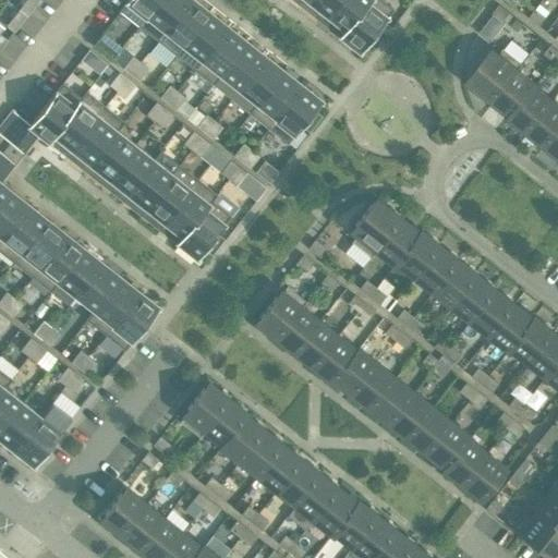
[(26,14),(37,0),(25,0),(20,9),(26,14)]
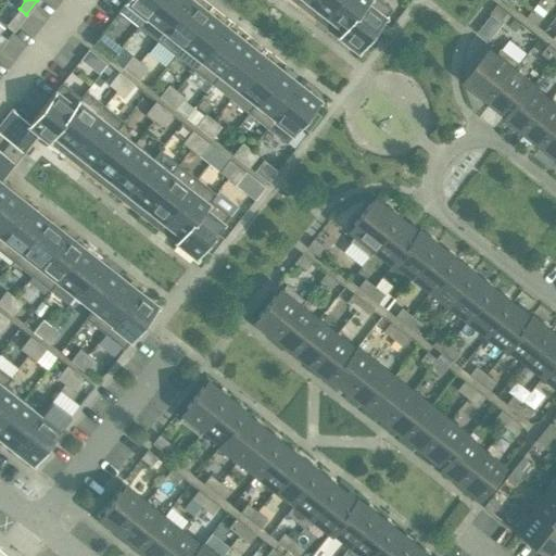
[(138,25),(158,0),(126,0),(118,10),(138,25)]
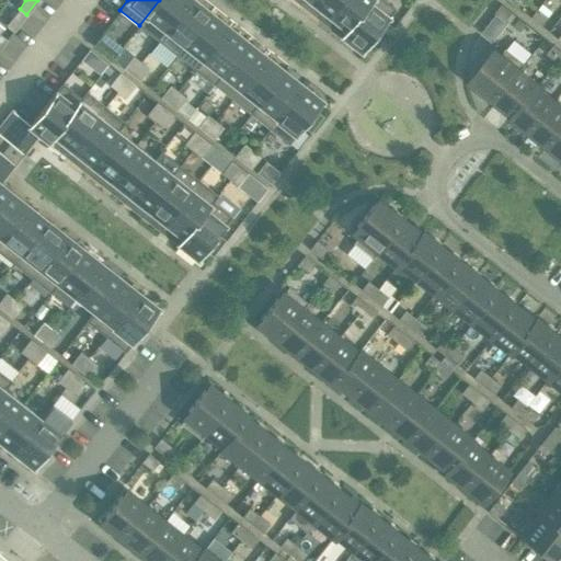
[(158,41),(189,0),(159,0),(139,25),(158,41)]
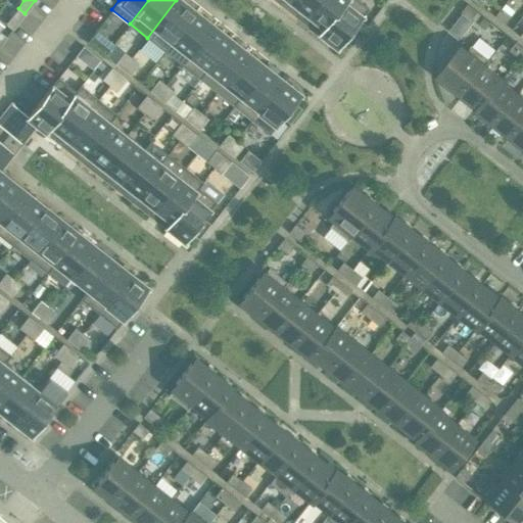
[(164,51),(196,11),(181,0),(176,0),(147,38),(164,51)]
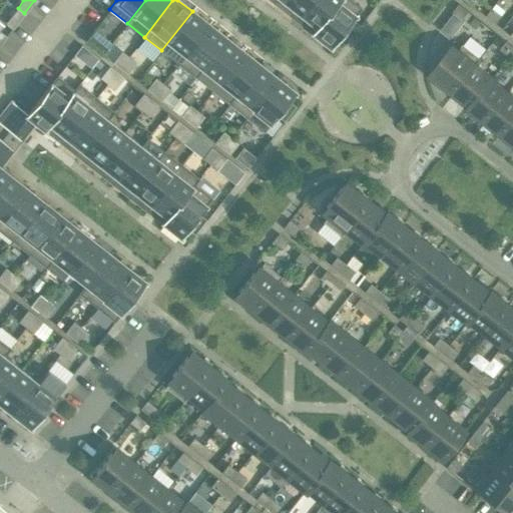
[(300,14),(311,0),(283,0),(283,1),(300,14)]
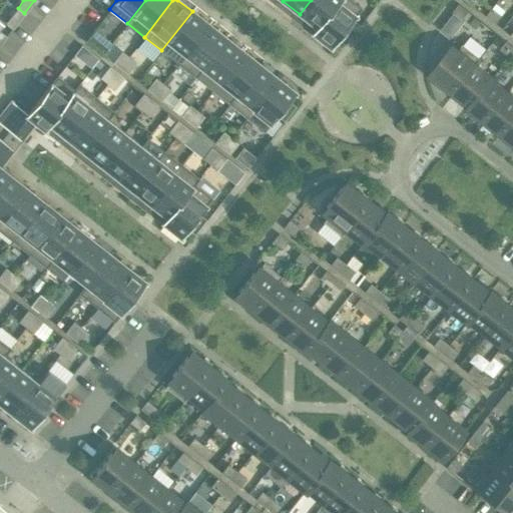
[(317,28),(338,0),(311,0),(300,14),(316,27),(317,28)]
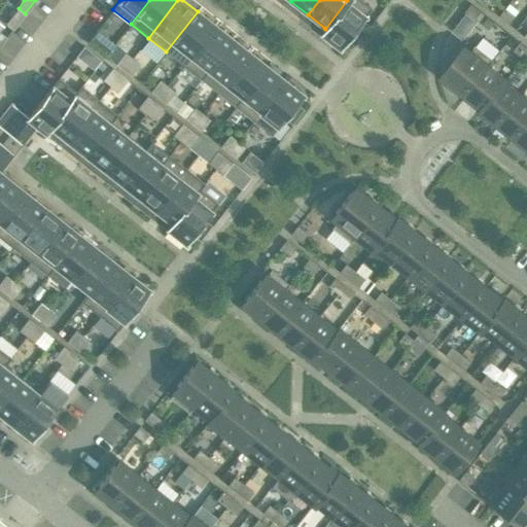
[(357,27),(371,8),(360,0),(347,0),(325,29),(324,28),(320,34),(339,48),(347,39),(353,43),(362,31),(357,27)]
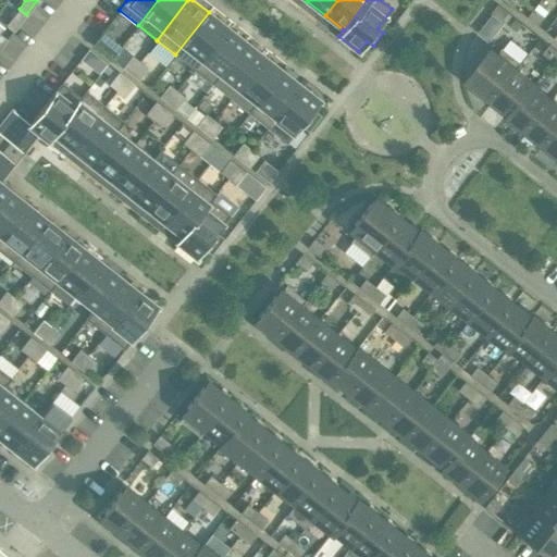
[(508,13),(498,4),(492,13),(502,22),(508,13)]
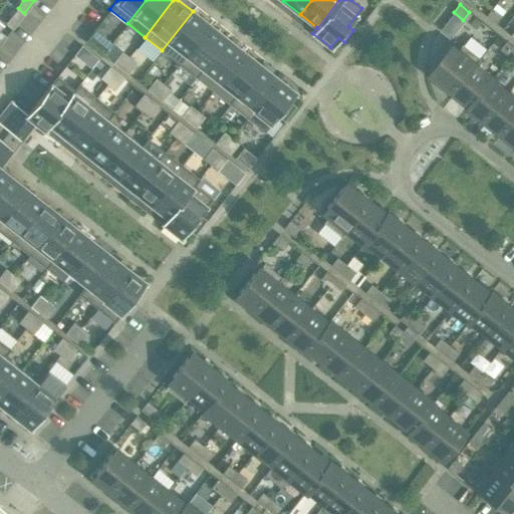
[(13,28),(24,13),(18,8),(6,22),(13,28)]
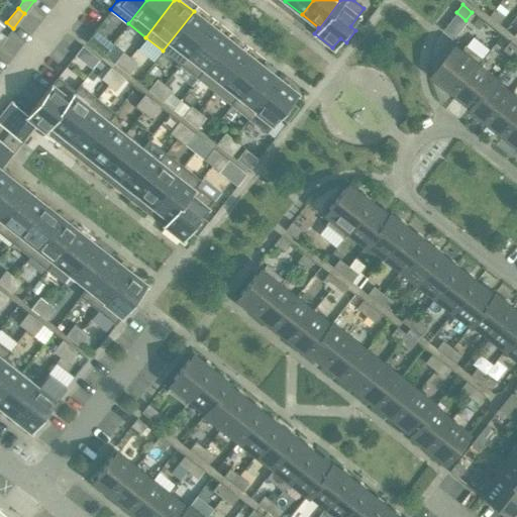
[(505,16),(496,8),(490,16),(499,23),(505,16)]
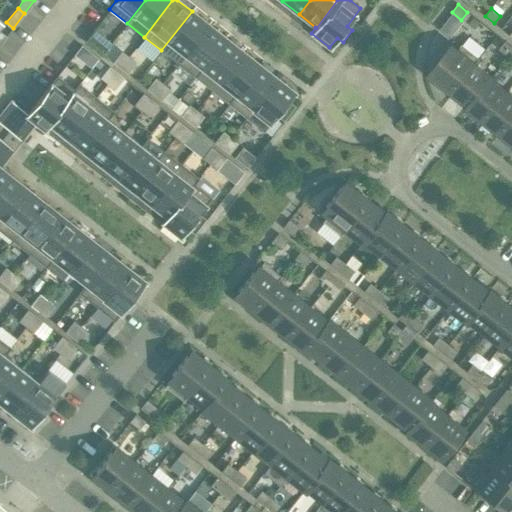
[(178,64),(208,24),(192,11),(161,50),(178,64)]
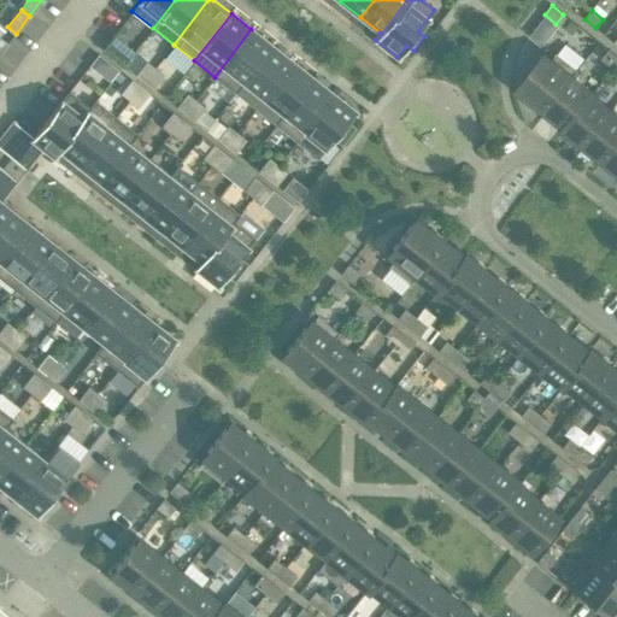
[(235,93),(271,46),(251,29),(215,77),(235,93)]
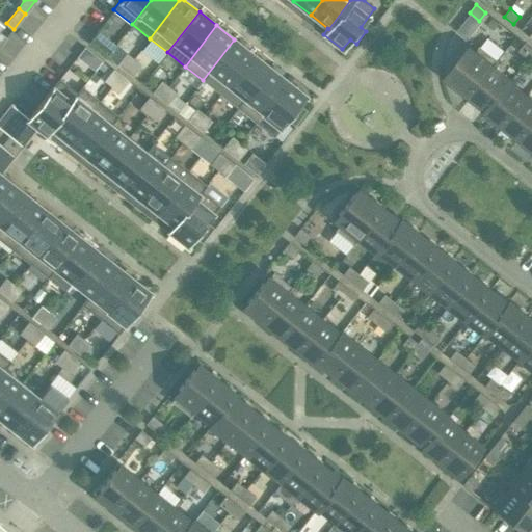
[(227,86),(253,53),(234,40),(203,80),(203,81),(209,73),(227,86)]
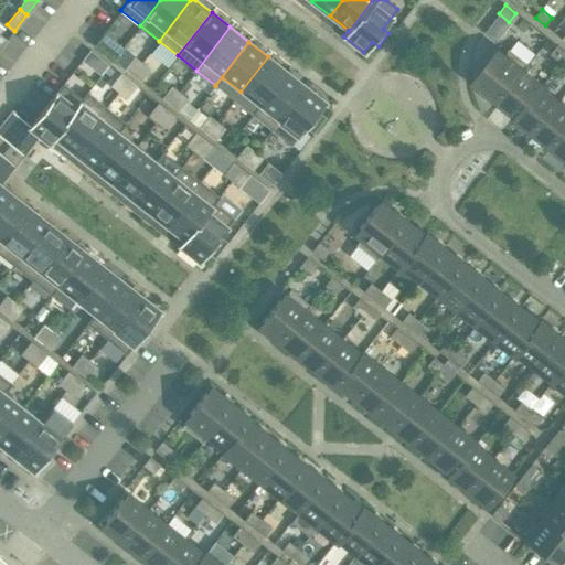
[(561,63),(564,56),(564,51),(557,45),(551,54),(561,63)]
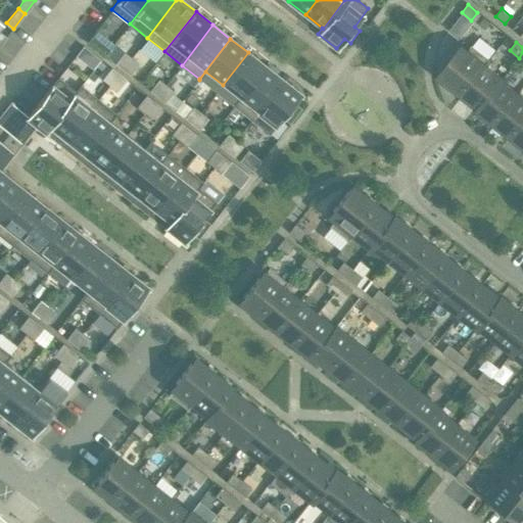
[(462,95),(489,59),(471,44),(463,56),(457,52),(441,72),(447,76),(443,81),(462,95)]
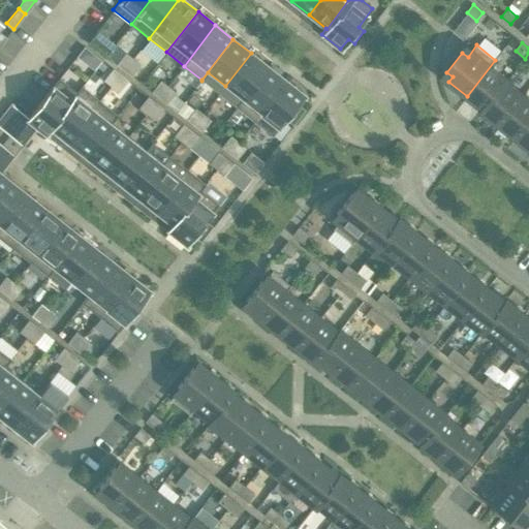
[(236,107),(268,67),(251,53),(225,86),(242,99),(236,106),(236,107)]
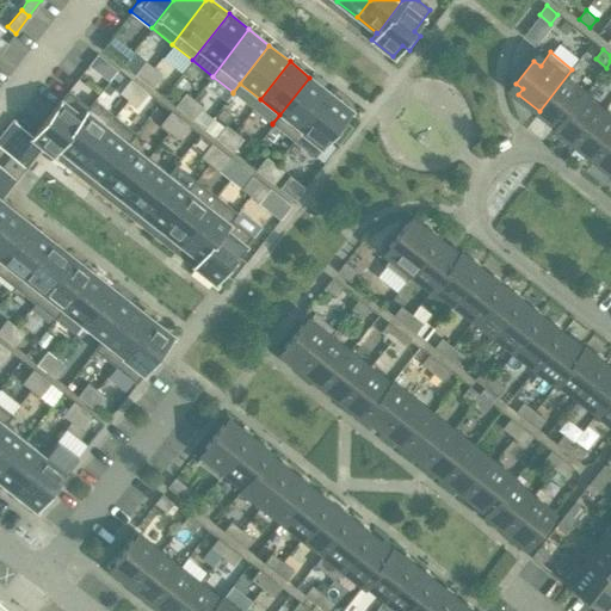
[(142,81),(153,68),(144,62),(135,74),(142,81)]
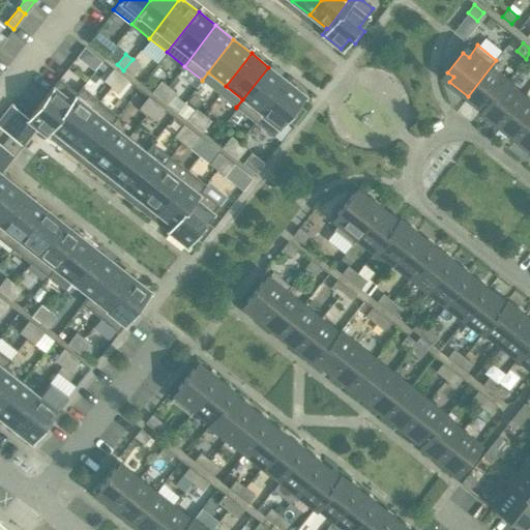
[(130,76),(139,64),(133,59),(123,70),(130,76)]
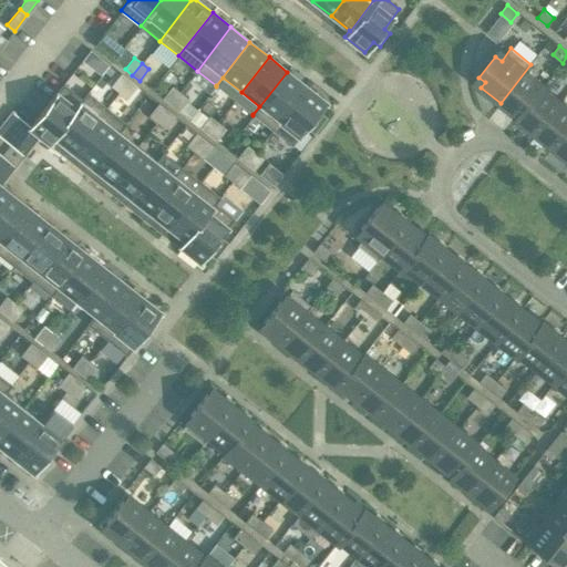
[(517,120),(545,85),(526,71),(532,64),(531,64),(501,103),(518,117),(516,119),(517,120)]
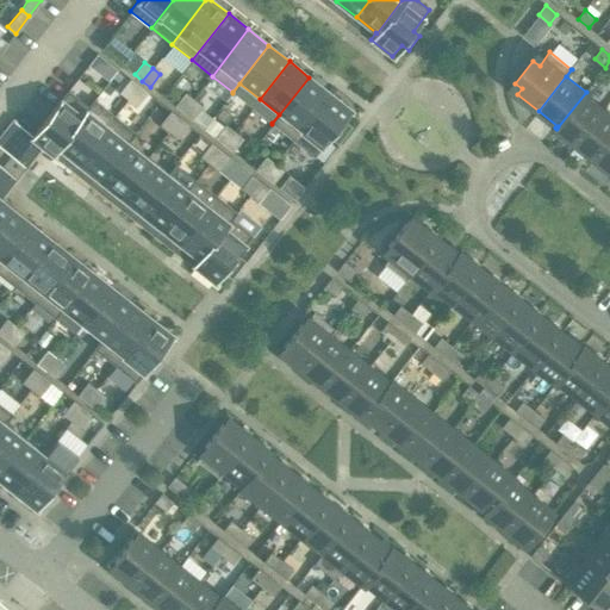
[(292,139),(329,93),(309,78),(272,124),(292,139)]
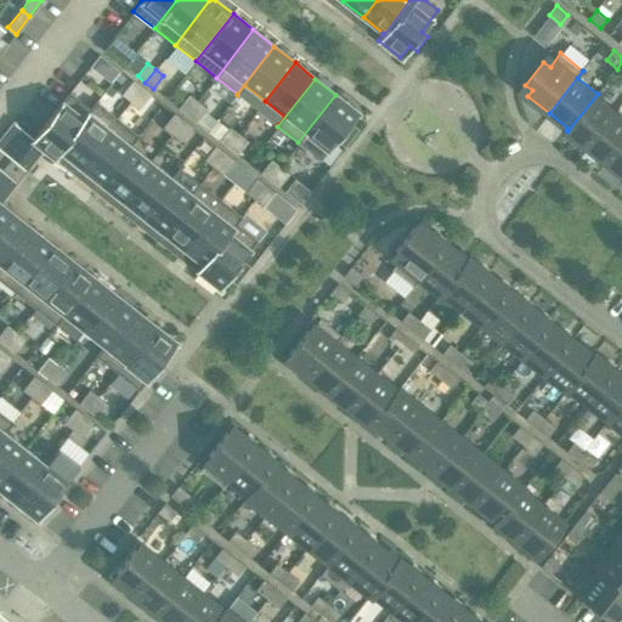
[(130,101),(141,88),(133,82),(123,95),(130,101)]
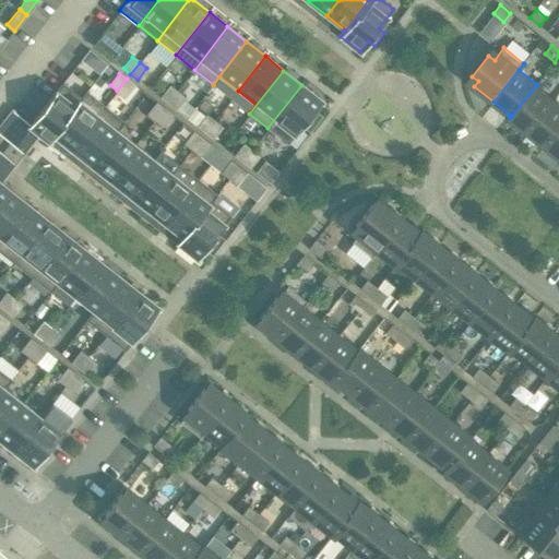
[(125,96),(133,85),(127,79),(117,91),(125,96)]
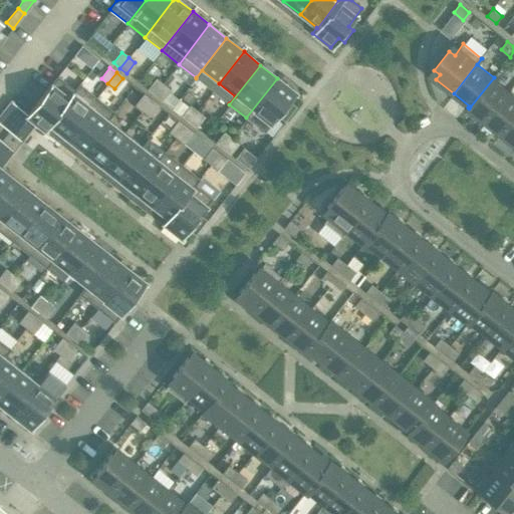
[(48,123),(79,84),(78,83),(74,89),(57,76),(27,114),(11,102),(0,115),(0,123),(22,141),(35,123),(44,131),(49,124),(48,123)]
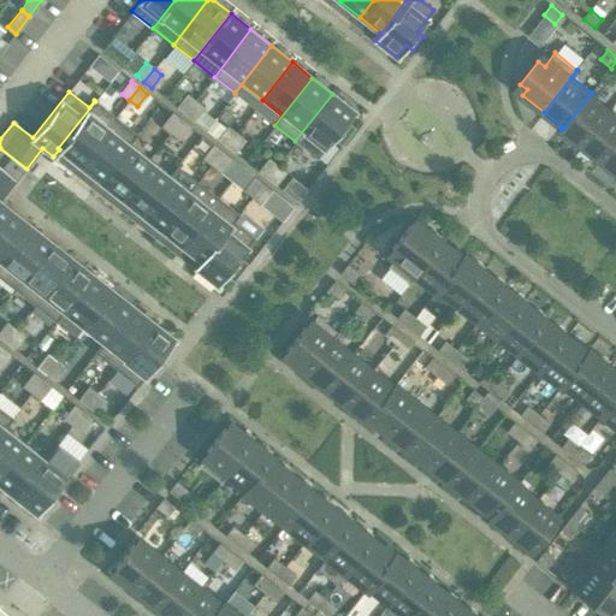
[(582,147),(610,112),(591,96),(592,94),(592,93),(562,130),(582,147)]
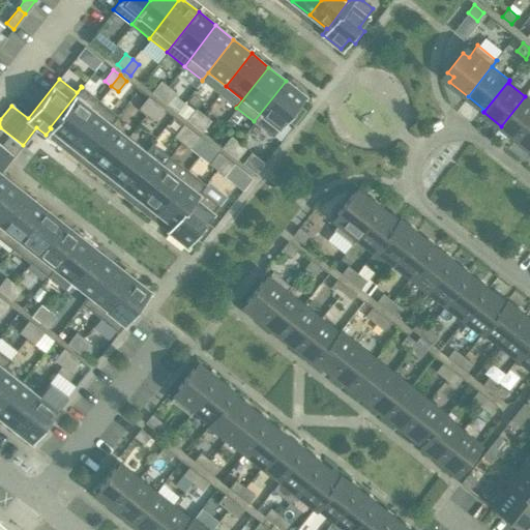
[(158,97),(168,87),(160,81),(152,92),(158,97)]
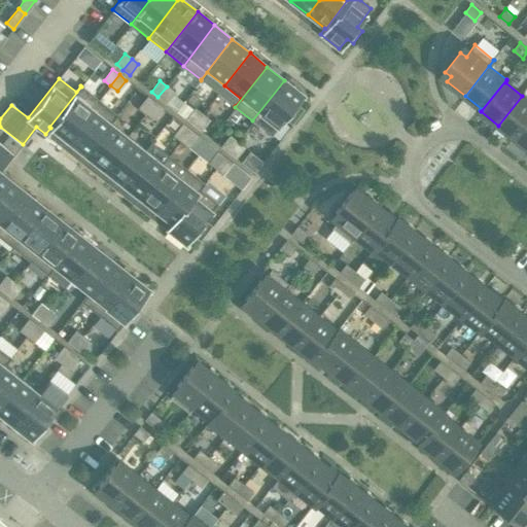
[(294,105),(303,95),(284,80),(252,120),(271,135),(285,117),(291,123),(301,109),(294,105)]
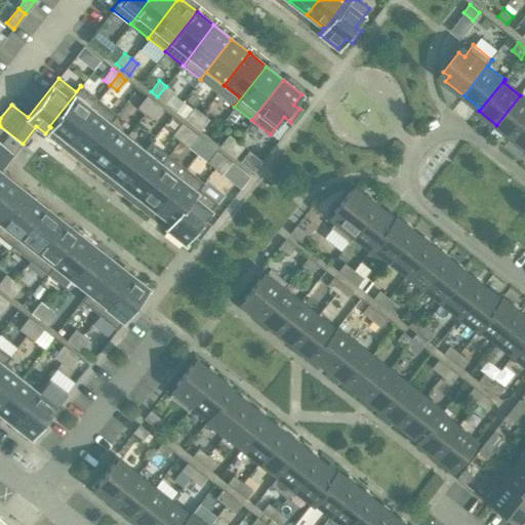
[(67,140),(98,101),(81,86),(49,126),(50,127),(67,140)]
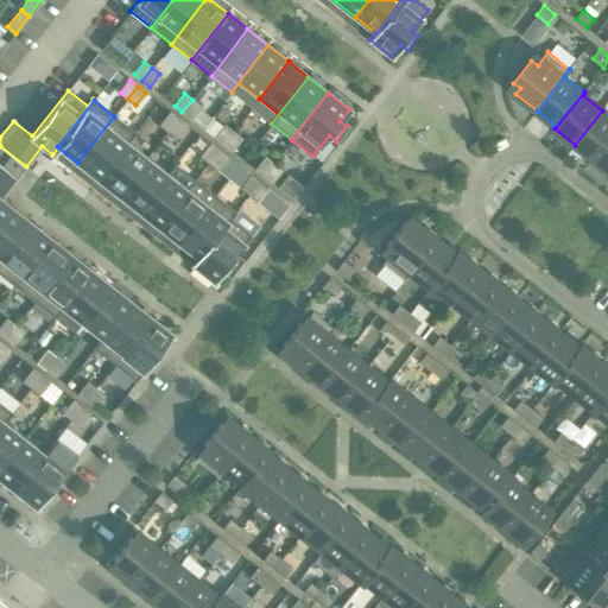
[(190,119),(200,106),(192,100),(182,112),(190,119)]
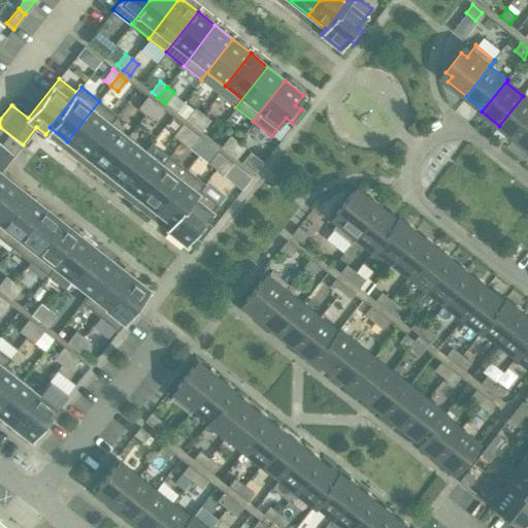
[(517,139),(527,125),(527,99),(523,96),(499,126),(517,139)]
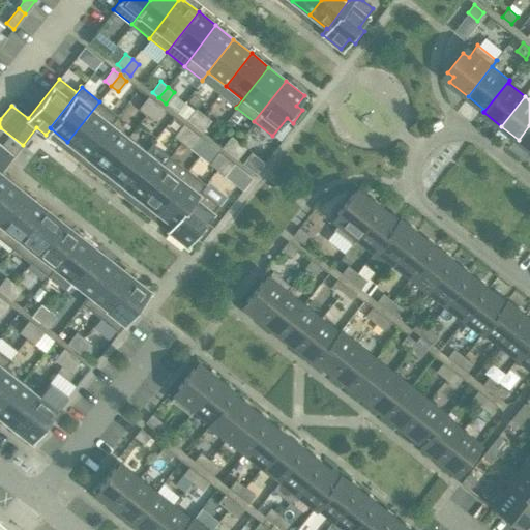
[(146,114),(155,102),(148,97),(139,108),(146,114)]
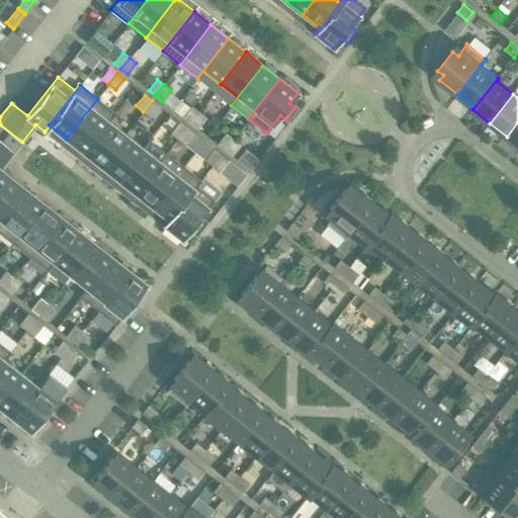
[(83,152),(114,112),(97,99),(66,139),(83,152)]
